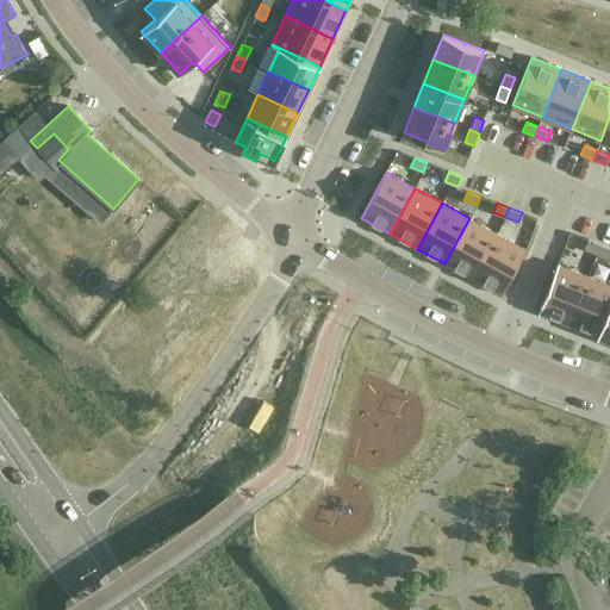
[(470,218),(444,263),(473,279),(497,232),(470,218)]
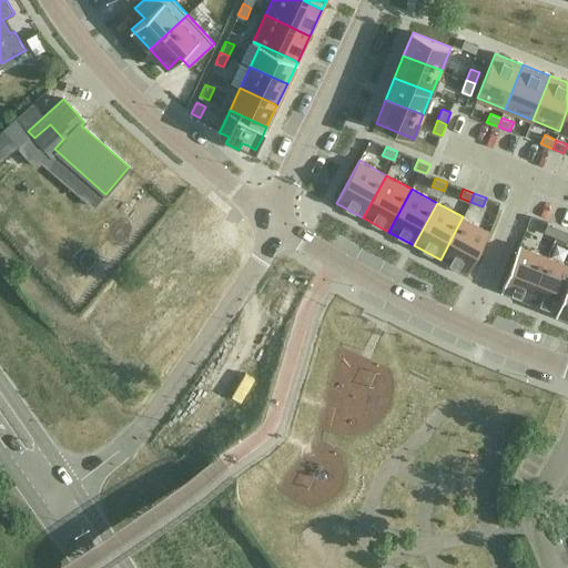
[(463,216),(440,260),(467,274),(490,231),(463,216)]
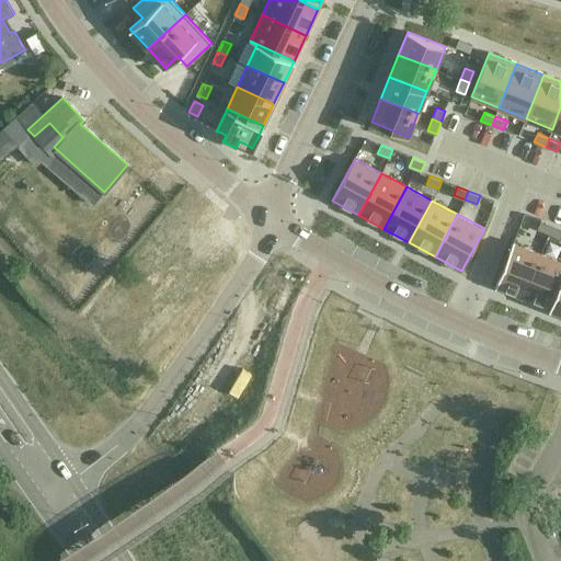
[(541,220),(538,229),(549,233),(552,225),(541,220)]
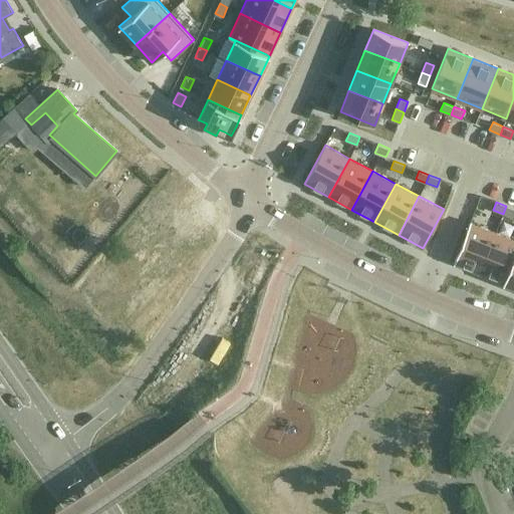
[(513,209),(506,206),(503,214),(513,218),(513,216),(513,209)]
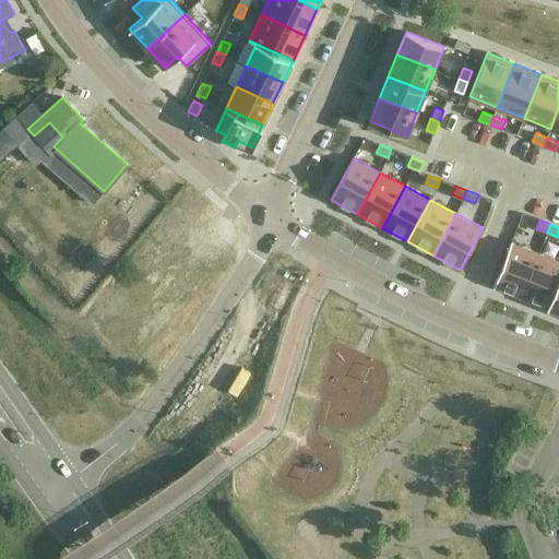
[(511,241),(494,286),(521,297),(539,252),(511,241)]
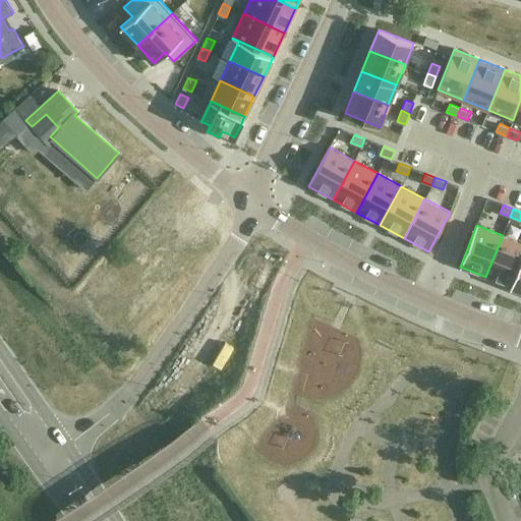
[(520,242),(503,235),(485,277),(511,287),(520,261),(520,242)]
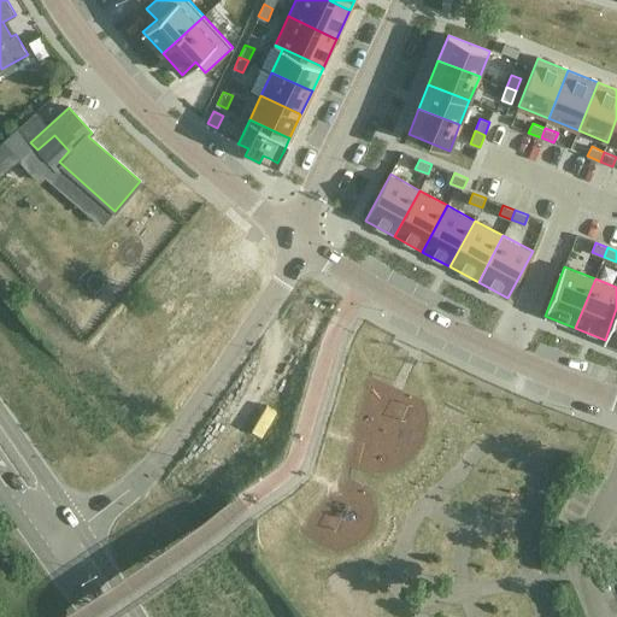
[(616,309),(605,340),(616,344),(616,309)]
